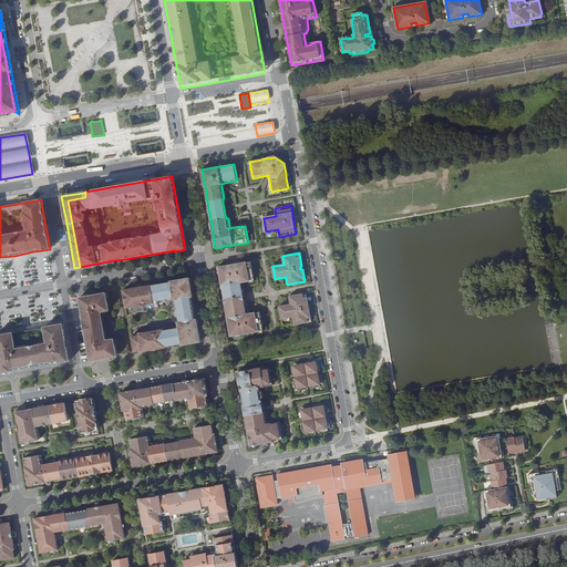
[(234,265),(218,267),(220,274),(222,281),(223,280),(223,284),(222,284),(223,286),(223,289),(225,300),(225,303),(227,315),(228,319),(229,319),(229,322),(228,322),(232,337),(234,336),(241,334),(247,333),(254,332),(258,331),(263,331),(264,331),(260,312),(246,315),(244,300),(243,297),(240,282),(248,281),(254,280),(255,280),(250,261),(238,264),(239,267),(234,267),(234,265)]
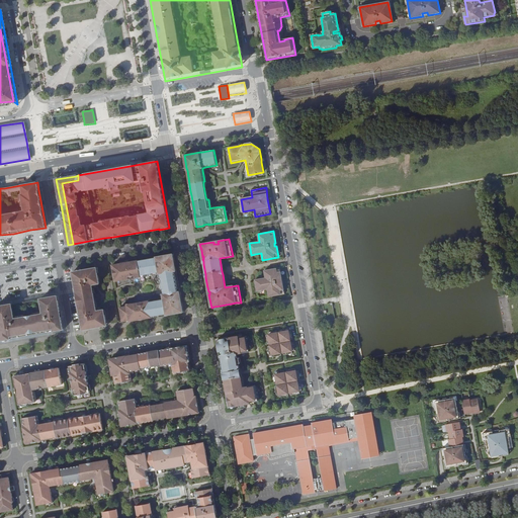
[(112,265),(114,278),(116,278),(116,280),(120,279),(120,281),(142,277),(141,275),(160,272),(160,274),(161,273),(164,294),(163,294),(164,299),(146,303),(146,301),(132,304),(132,306),(120,308),(122,322),(130,321),(131,322),(141,320),(142,320),(141,319),(145,318),(145,319),(153,318),(152,317),(167,314),(167,315),(172,315),(184,312),(179,288),(178,288),(176,274),(177,274),(173,254),(157,257),(157,258),(139,261),(139,260),(130,262),(125,262),(118,264),(115,264),(112,265)]
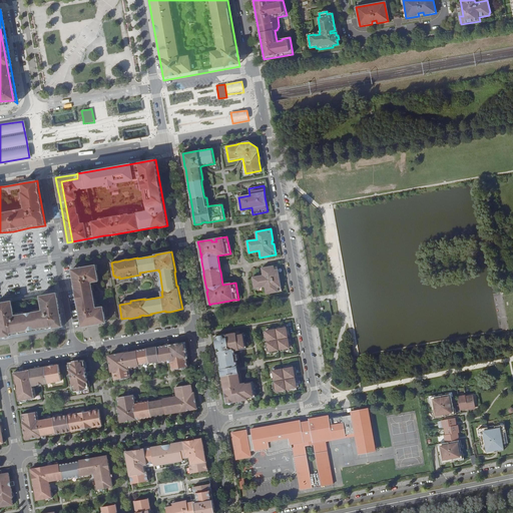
[(86,322),(105,318),(103,307),(96,308),(91,283),(98,281),(96,266),(76,269),(86,322)]
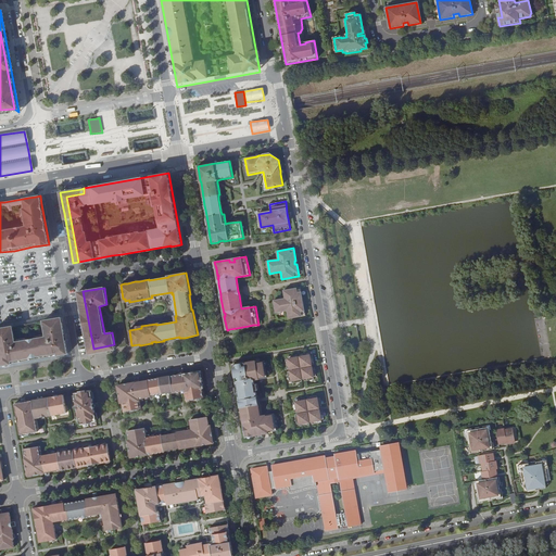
[(285,299),(274,301),(276,313),(281,312),(287,311),(289,318),(305,316),(303,303),(302,304),(301,301),(303,300),(301,288),(283,291),(285,299)]
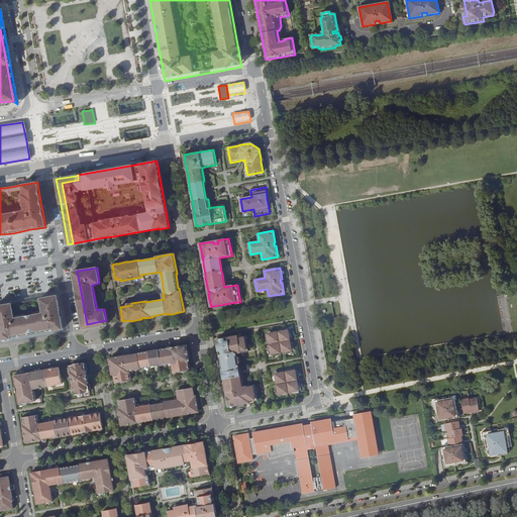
[(87,324),(77,271),(73,272),(83,329),(107,325),(106,320),(87,324)]
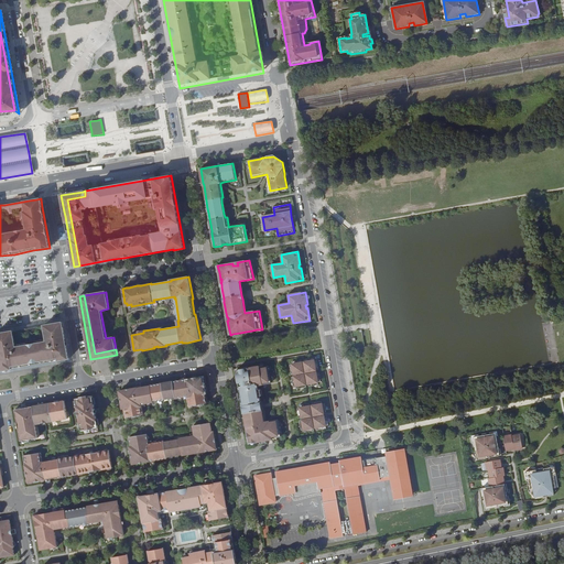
[(13,331),(0,333),(0,364),(1,371),(11,369),(58,360),(69,359),(65,335),(63,322),(44,325),(44,326),(13,332),(13,331)]
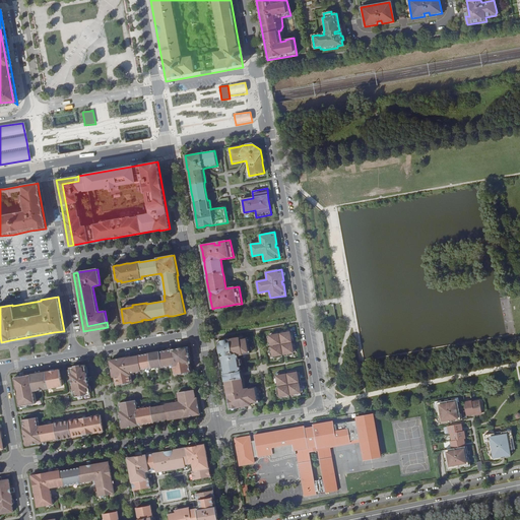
[(284,356),(294,354),(294,352),(296,351),(295,343),(291,343),(290,341),(294,340),(293,332),(289,332),(289,330),(280,331),(280,334),(278,334),(277,331),(269,333),(269,335),(267,336),(268,344),(271,344),(272,346),(269,347),(270,356),(273,355),(273,359),(282,356),(281,353),(284,353),(284,356)]
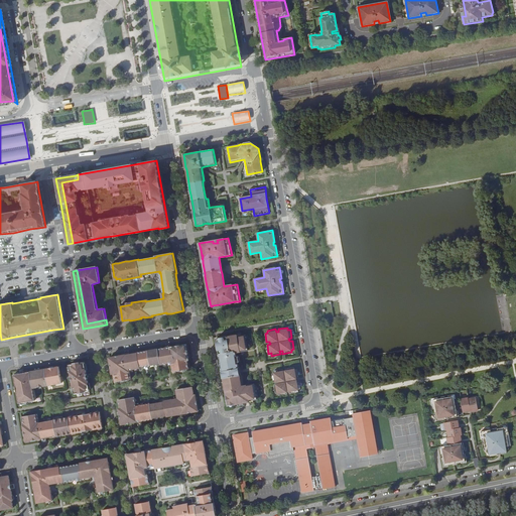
[(63,332),(63,329),(53,330),(10,338),(1,340),(2,343),(17,340),(51,334),(63,332)]
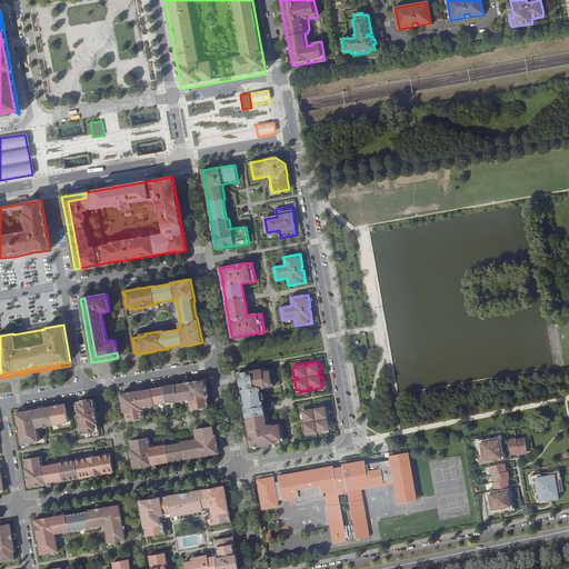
[(260,389),(273,386),(270,369),(262,370),(261,369),(238,373),(245,409),(243,409),(245,417),(246,417),(251,448),(275,443),(275,442),(279,441),(283,441),(280,423),(267,426),(265,413),(266,413),(265,406),(262,406),(260,389)]
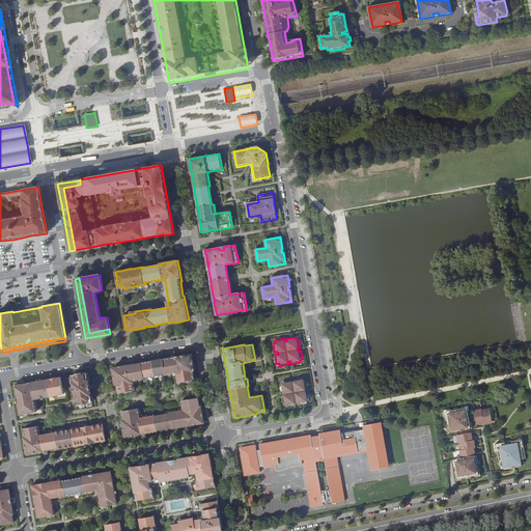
[(118,391),(135,388),(134,383),(134,380),(136,380),(174,373),(177,373),(177,375),(178,382),(195,379),(193,370),(195,369),(192,353),(175,356),(171,357),(133,363),(129,364),(112,366),(115,384),(117,383),(118,391)]
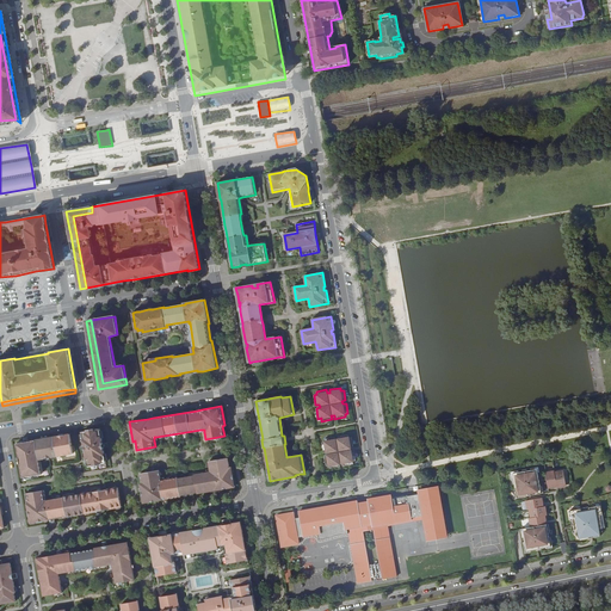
[(90,464),(106,461),(104,446),(100,427),(84,431),(90,464)]
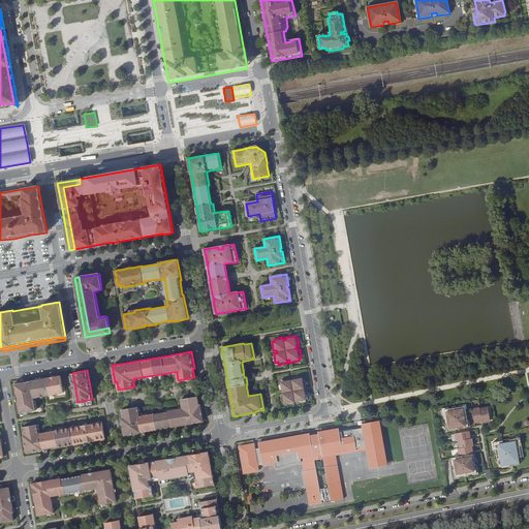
[(64,390),(61,375),(24,381),(21,381),(13,383),(19,412),(34,409),(32,396),(64,390)]
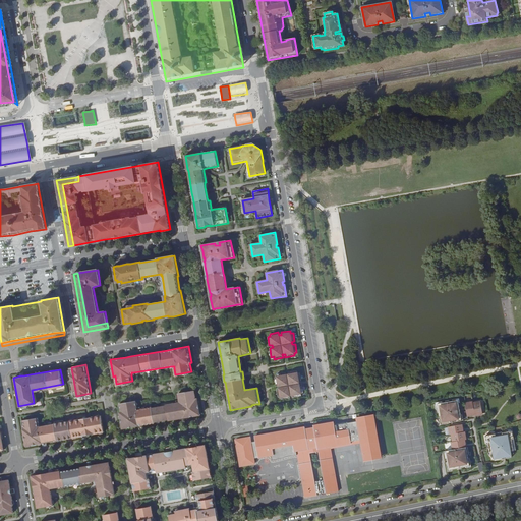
[(293,398),(301,396),(301,394),(303,393),(302,385),(299,385),(299,383),(301,382),(300,373),(297,373),(297,371),(288,372),(289,375),(286,375),(286,373),(277,374),(278,378),(275,378),(277,387),(279,386),(280,389),(277,389),(279,398),(281,397),(281,400),(290,398),(290,396),(292,395),(293,398)]
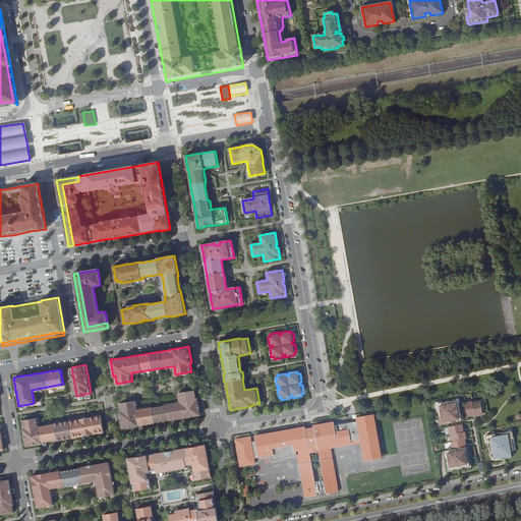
[(194,390),(178,393),(180,399),(180,401),(178,402),(137,408),(137,406),(136,400),(120,403),(121,411),(120,412),(123,428),(139,425),(143,424),(181,417),(185,417),(200,414),(197,398),(196,398),(194,390)]
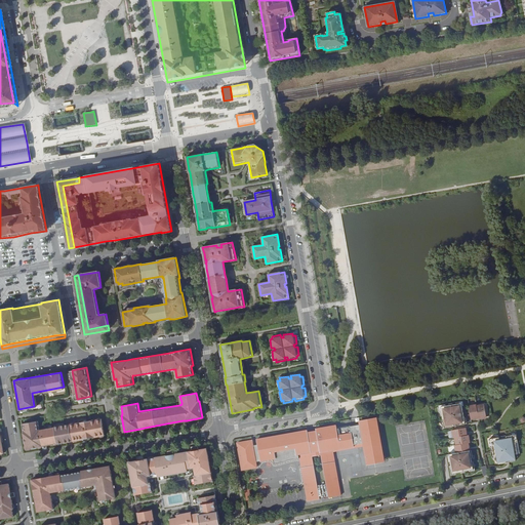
[(461,403),(441,407),(444,428),(466,423),(461,403)]
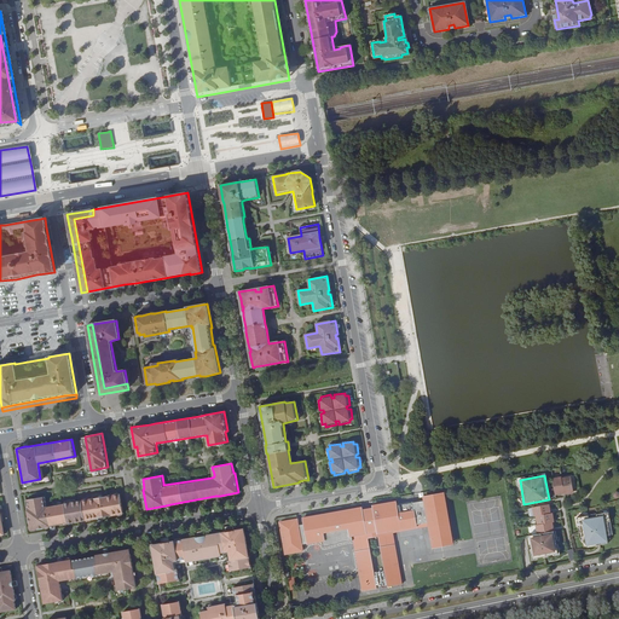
[(553,480),(556,495),(561,495),(561,492),(565,492),(565,495),(571,493),(571,492),(574,492),(571,476),(566,478),(566,479),(562,480),(562,476),(557,478),(557,479),(553,480)]
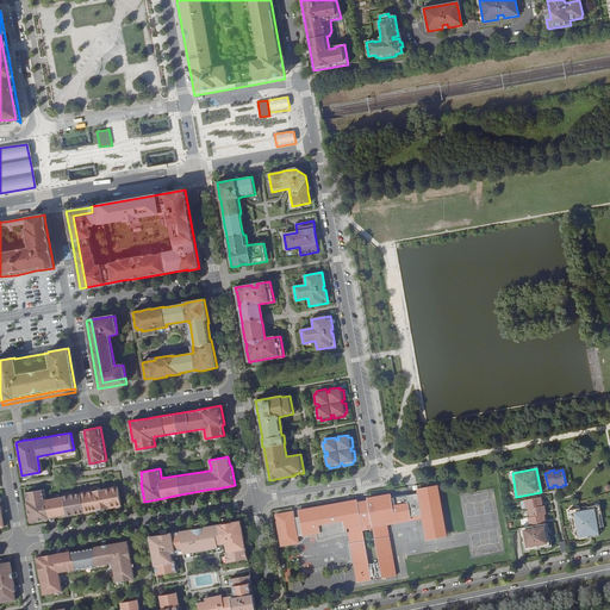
[(101,509),(123,505),(118,485),(44,498),(43,489),(25,492),(30,521),(49,517),(54,517),(98,509),(101,509)]
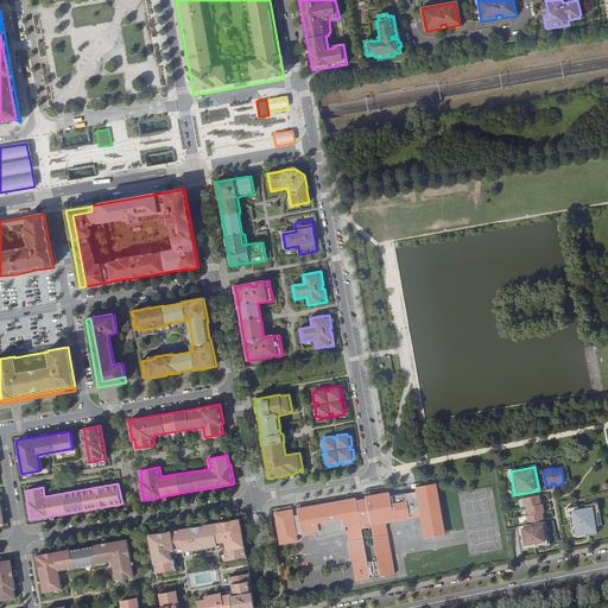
[(417,492),(406,494),(410,515),(420,513),(424,530),(432,529),(434,536),(445,533),(436,485),(417,488),(417,492)]
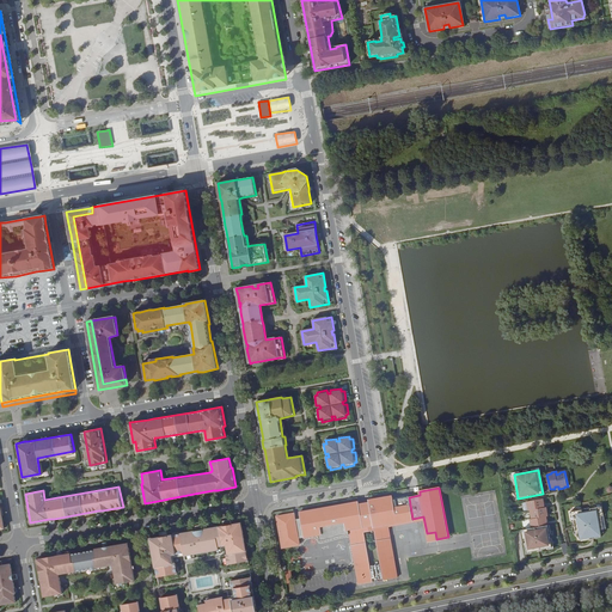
[(393,497),(369,502),(372,516),(373,525),(374,527),(412,521),(412,519),(409,497),(409,496),(393,499),(393,497)]
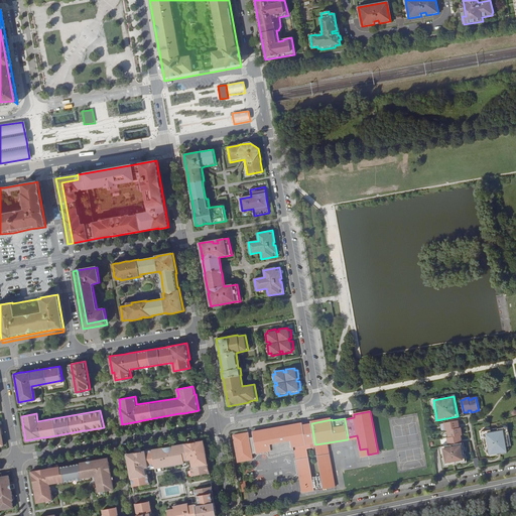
[(458,420),(444,423),(445,426),(444,427),(444,431),(447,430),(448,433),(447,434),(447,437),(447,438),(448,441),(446,441),(447,445),(441,447),(444,467),(466,462),(462,443),(461,443),(460,440),(462,440),(461,435),(460,432),(461,432),(460,427),(459,428),(458,428),(457,425),(458,425),(458,420)]
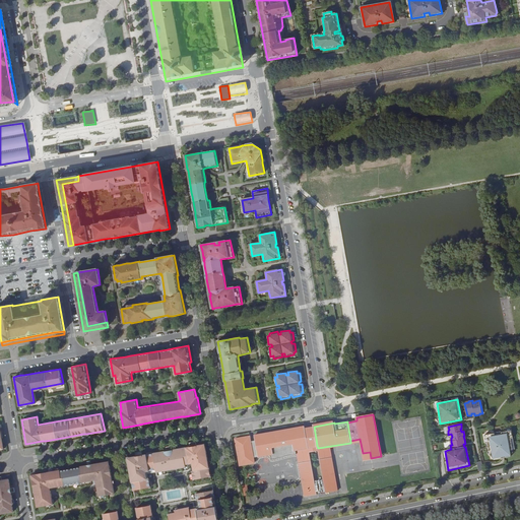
[(255,441),(251,442),(252,452),(257,451),(258,457),(270,454),(271,460),(284,457),(297,454),(296,450),(317,446),(316,439),(307,441),(305,427),(254,436),(255,441)]
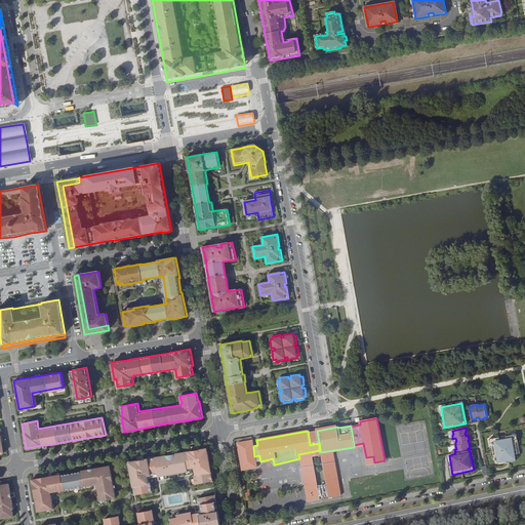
[(498,438),(488,440),(490,448),(492,447),(494,458),(497,458),(499,465),(506,463),(506,461),(509,460),(509,462),(516,460),(515,457),(515,454),(517,454),(515,443),(518,442),(516,435),(506,437),(506,438),(498,440),(498,438)]
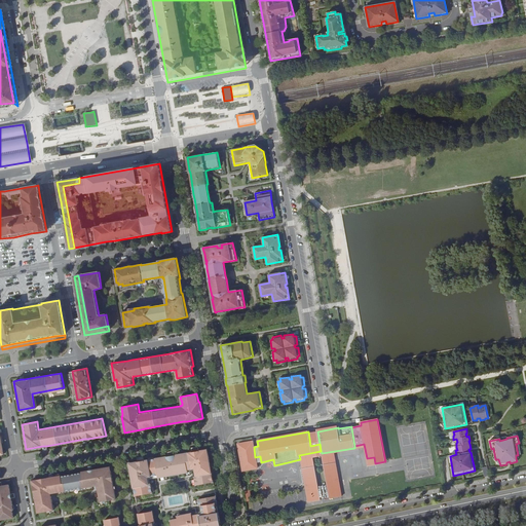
[(255,457),(253,442),(237,444),(242,471),(257,468),(255,457)]
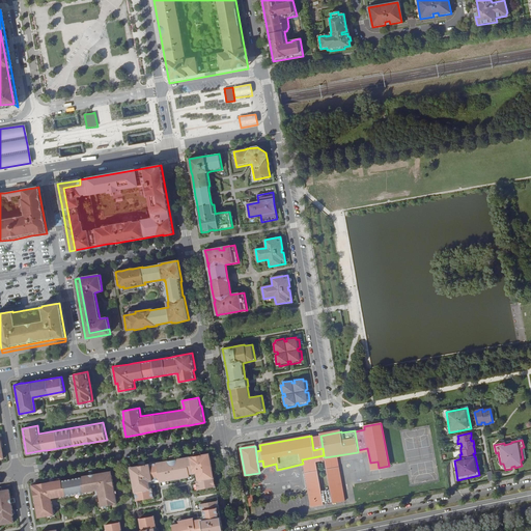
[(132,467),(138,500),(156,497),(154,487),(151,487),(150,480),(161,478),(162,481),(174,478),(179,477),(191,476),(190,473),(197,472),(199,479),(197,479),(198,488),(217,485),(211,452),(202,454),(195,455),(132,467)]
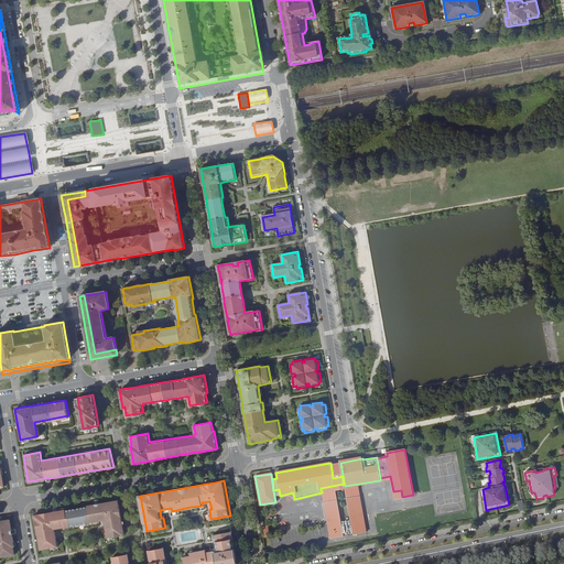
[(401,490),(393,491),(394,500),(413,497),(413,495),(402,497),(401,490)]
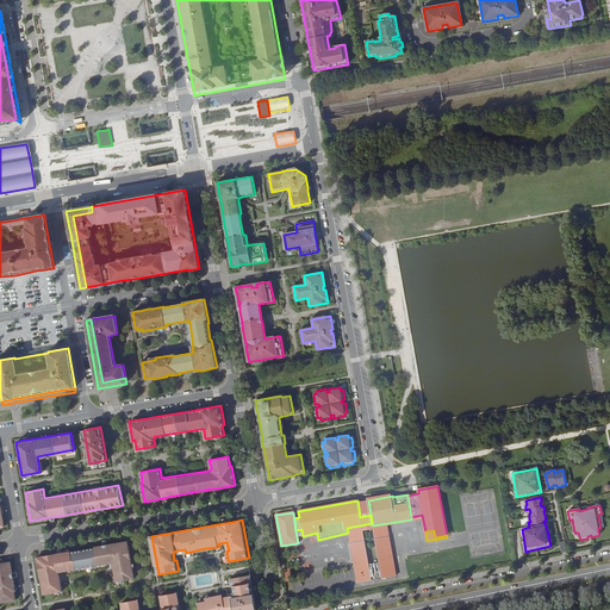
[(365,541),(350,543),(358,583),(372,580),(372,578),(381,577),(383,578),(396,576),(388,536),(375,539),(379,562),(368,565),(365,541)]
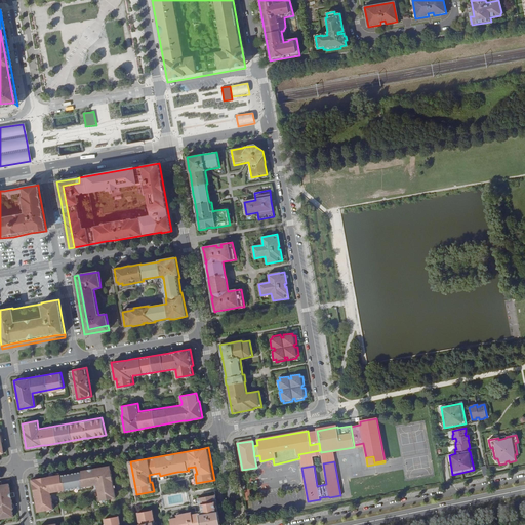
[(49,476),(32,479),(37,511),(53,509),(50,492),(97,484),(101,500),(116,497),(111,465),(92,468),(89,469),(53,475),(49,476)]
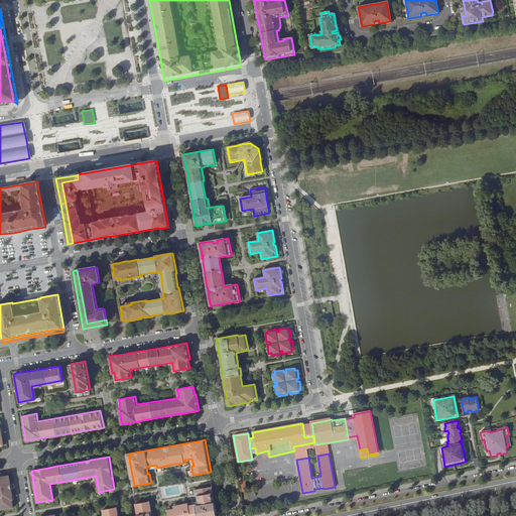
[(0,509),(14,507),(12,500),(14,499),(12,488),(9,488),(9,485),(11,485),(11,484),(9,475),(2,476),(2,478),(0,478),(0,509)]
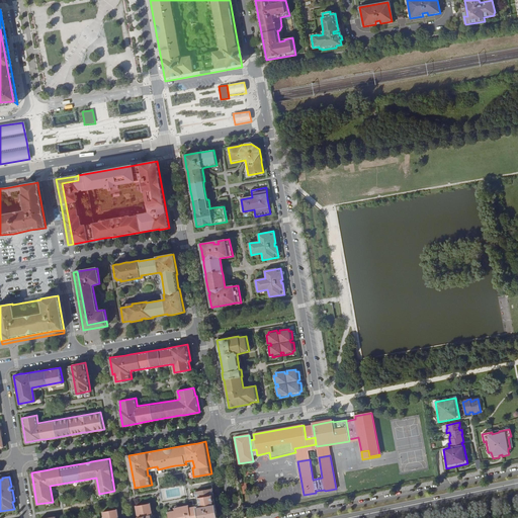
[(190,507),(189,504),(175,507),(176,510),(169,512),(170,517),(218,517),(219,517),(213,488),(196,491),(197,498),(199,497),(200,505),(190,507)]
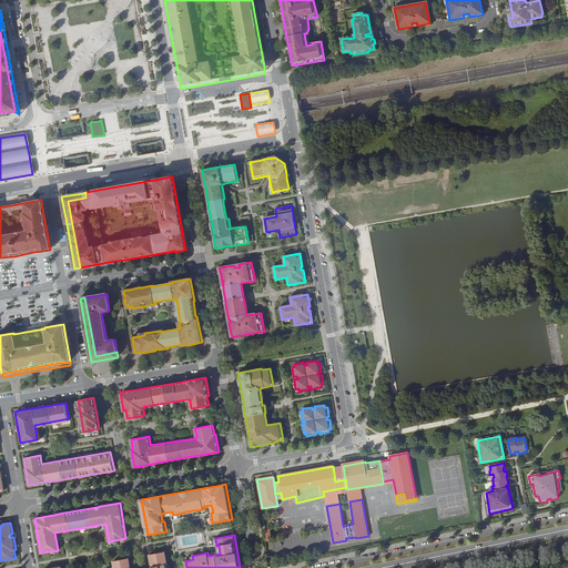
[(114,566),(114,567),(168,567),(166,559),(164,560),(163,556),(150,558),(152,567),(130,567),(130,563),(114,566)]
